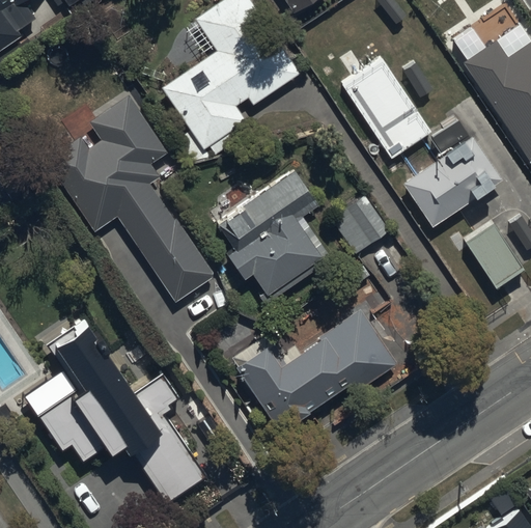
[(0,0),(0,48),(20,35),(7,15),(29,0),(0,0)]
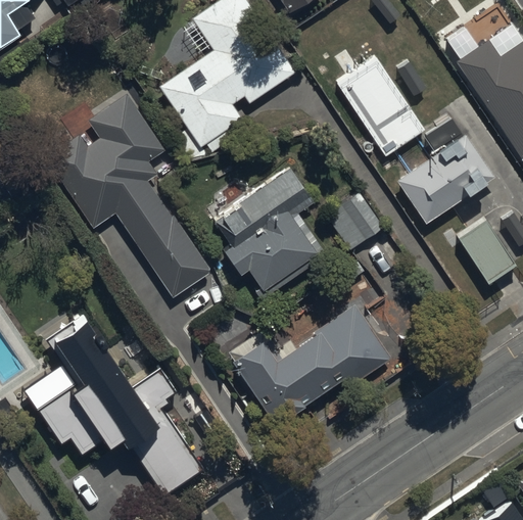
[(159,87),(195,139),(296,72),(246,0),(218,0),(192,17),(214,50),(159,87)]
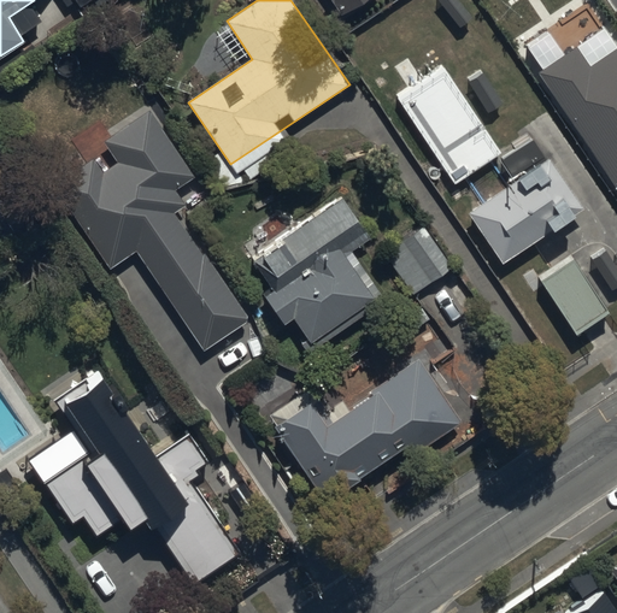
[(333,0),(341,12),(358,0),(333,0)]
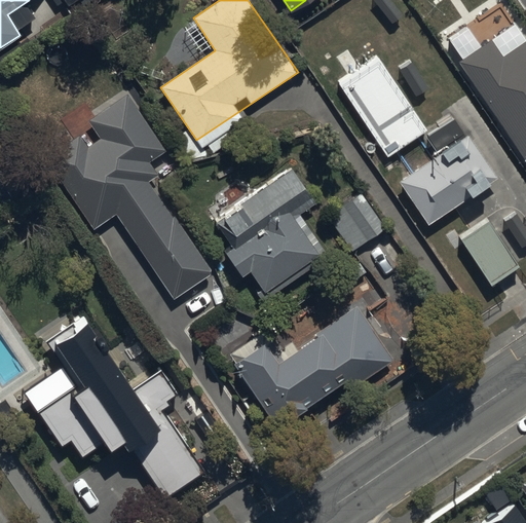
[(487,28),(458,46),(525,150),(525,25),(524,23),(495,41),(487,28)]
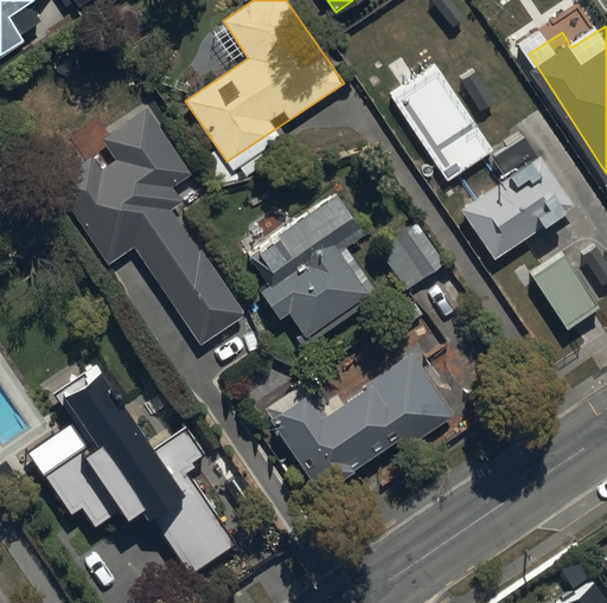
[(435,62),(391,90),(448,175),(492,146),(435,62)]
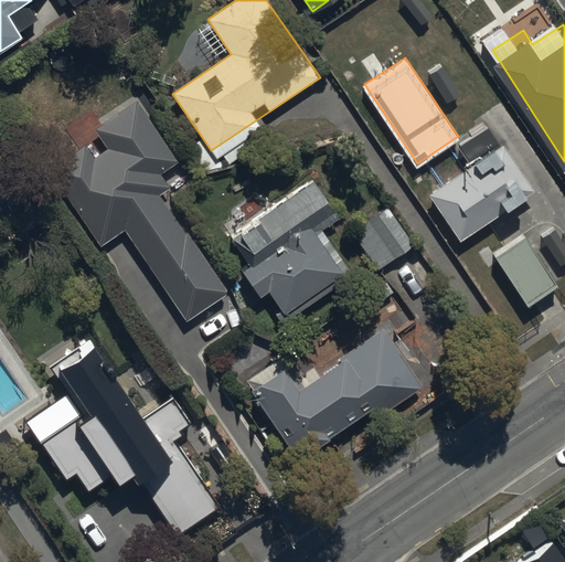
[(127,229),(189,319),(230,292),(155,182),(179,166),(137,103),(98,129),(110,148),(62,181),(105,244),(127,229)]
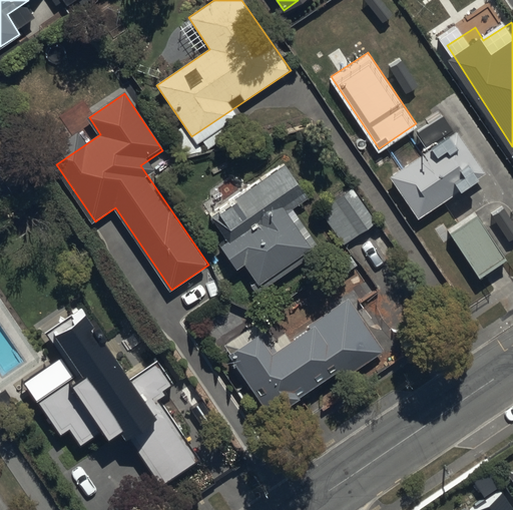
[(452,125),(386,172),(419,218),(485,172),(452,125)]
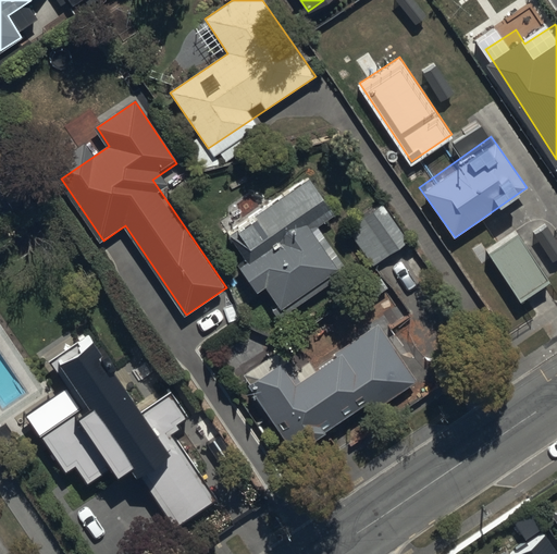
[(305,179),(229,233),(287,316),(348,273),(316,228),(332,216),(305,179)]
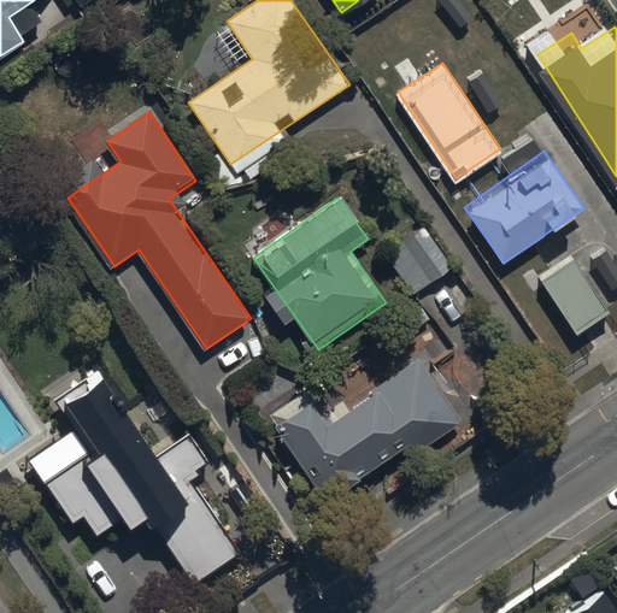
[(422,225),(386,252),(416,295),(453,269),(422,225)]
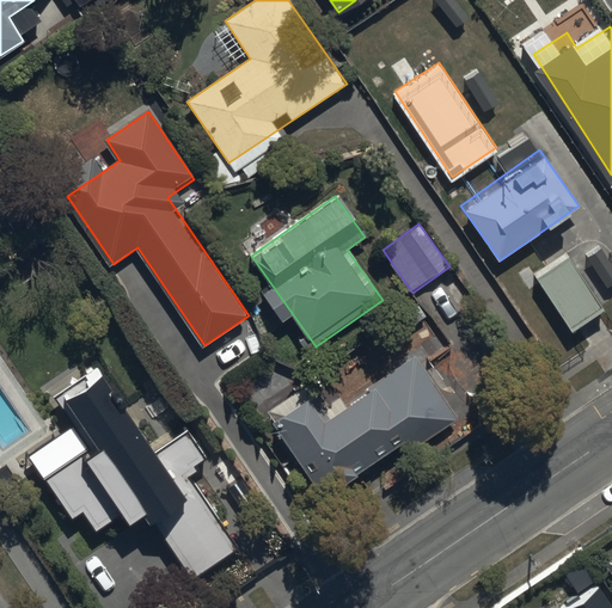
[(568,250),(536,270),(571,325),(604,305),(568,250)]
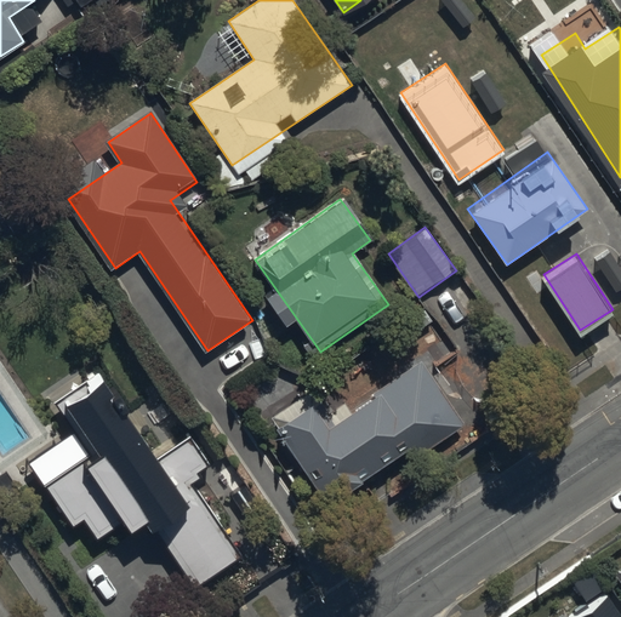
[(319,407),(279,434),(330,509),(465,420),(421,355),(328,418),(319,407)]
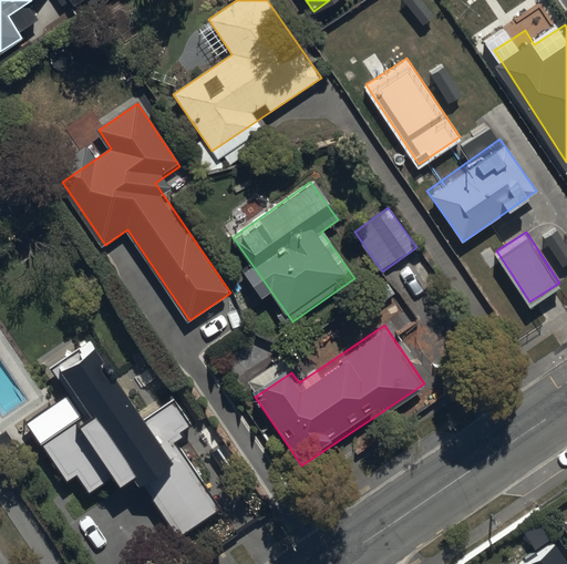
[(98,351),(61,376),(90,419),(42,450),(92,525),(176,470),(98,351)]
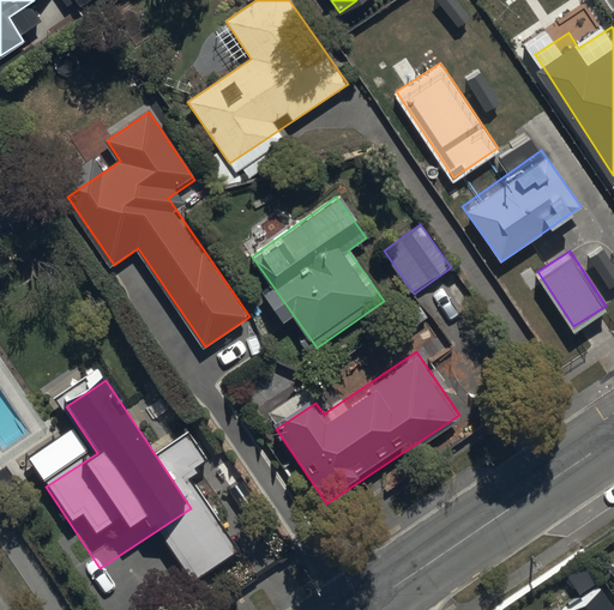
[(565,609),(613,609),(613,603),(594,574),(558,598),(565,609)]
